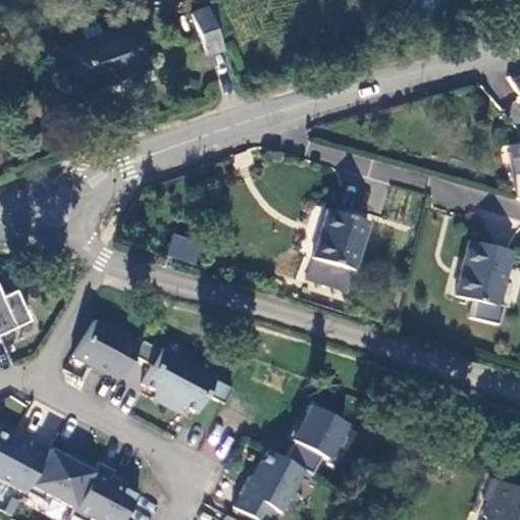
[(195,14),(210,53),(226,47),(211,7),(195,14)]
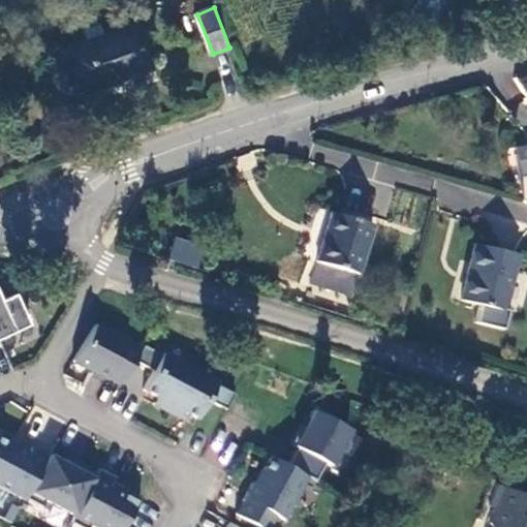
[(67,52),(82,91),(152,65),(137,26),(67,52)]
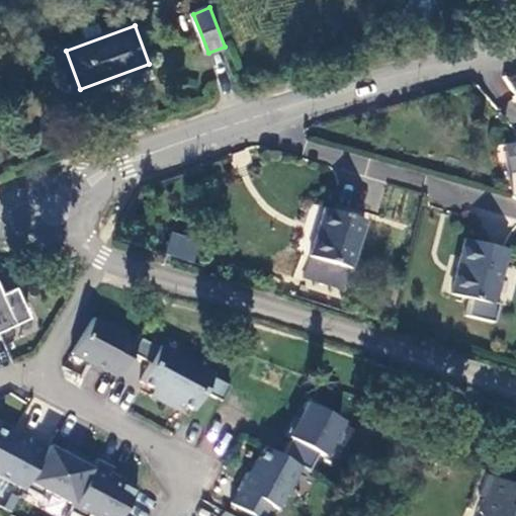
[(515,146),(505,149),(513,193),(515,192),(515,146)]
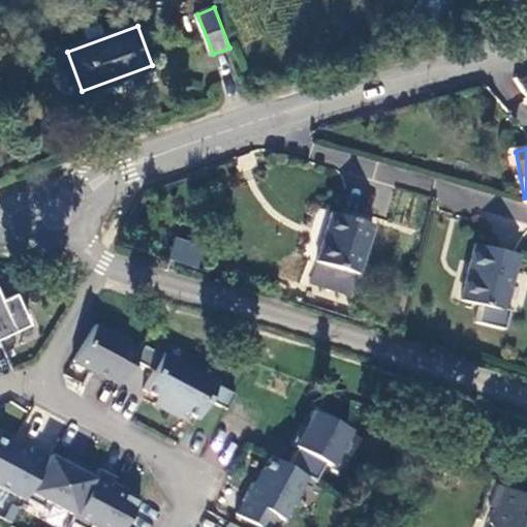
[(346,205),(324,277),(367,289),(389,217),(346,205)]
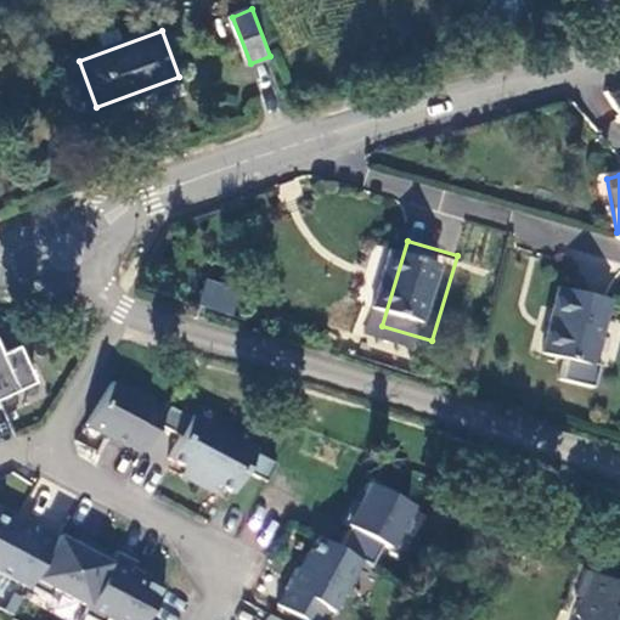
[(209,276),(201,302),(236,314),(244,288),(209,276)]
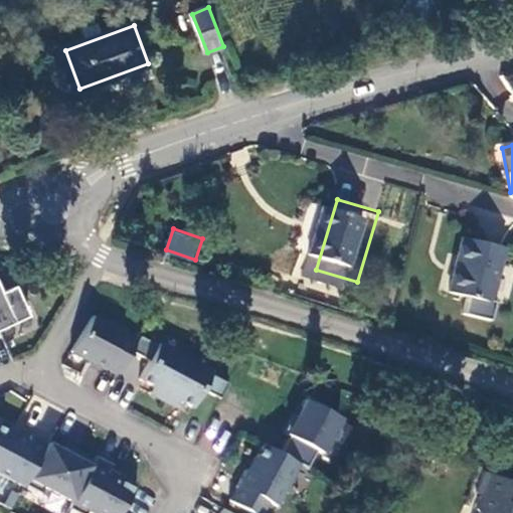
[(505,246),(462,235),(448,290),(469,295),(464,312),(490,319),(494,302),(491,301),(505,246)]
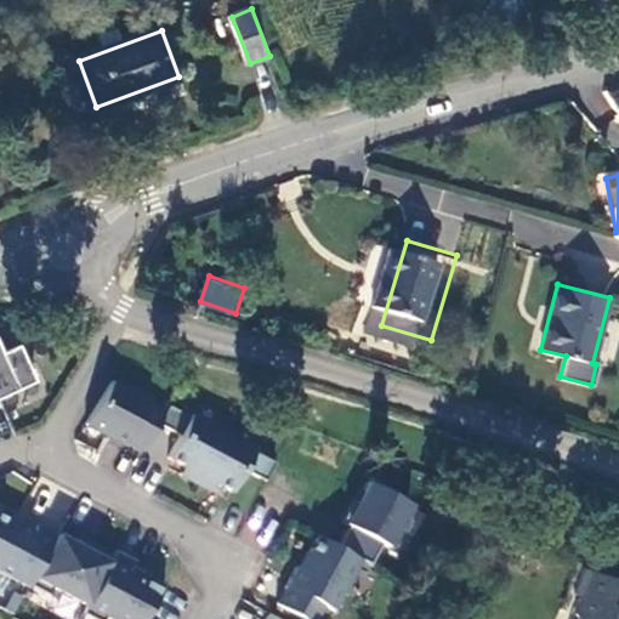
[(0,344),(0,397),(3,396),(3,395),(15,388),(15,391),(37,380),(20,344),(4,352),(0,344)]
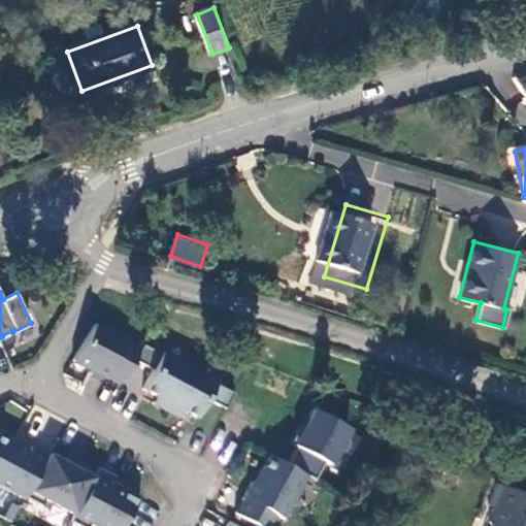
[(127,336),(94,320),(73,358),(107,375),(109,371),(123,379),(140,347),(126,339),(127,336)]
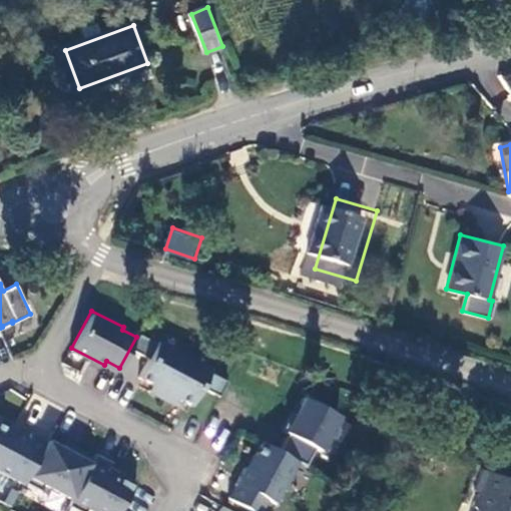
[(144,335),(136,350),(149,356),(140,374),(153,381),(149,389),(162,396),(185,353),(157,339),(156,341),(144,335)]
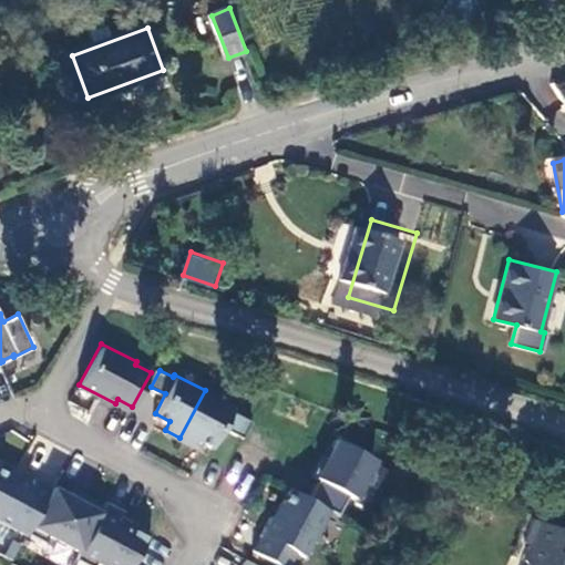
[(233,404),(205,390),(180,438),(194,444),(198,437),(213,444),(224,424),(237,431),(246,415),(232,408),(233,404)]
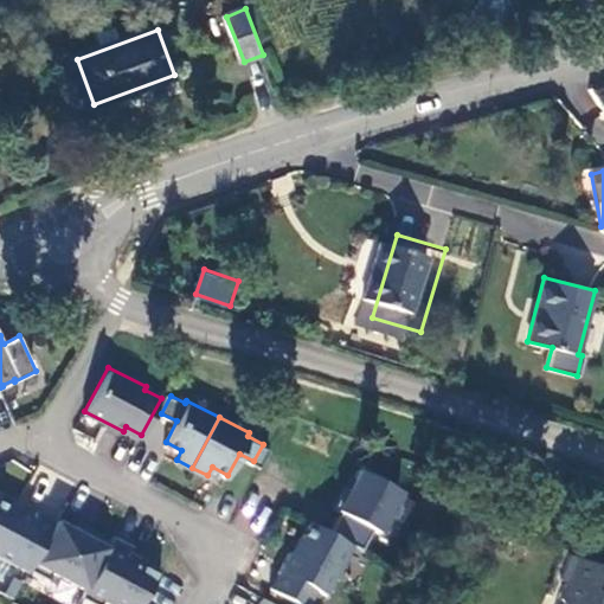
[(329,531),(353,543),(361,548),(372,528),(378,531),(399,490),(383,481),(385,477),(361,464),(349,487),(346,484),(334,506),(341,509),(329,531)]
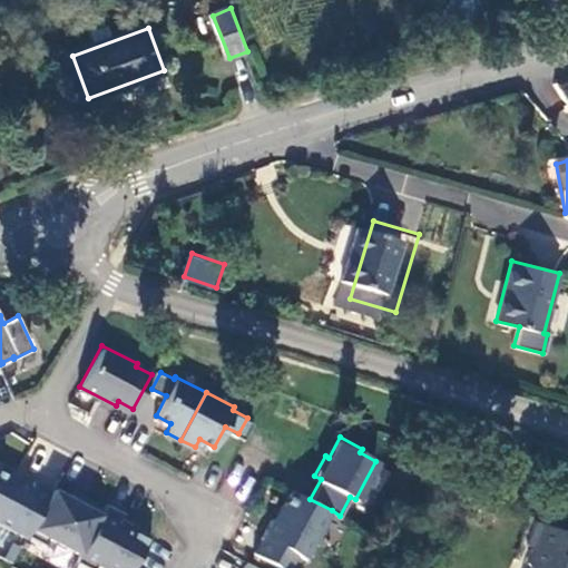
[(0,526),(30,542),(33,537),(56,496),(39,487),(35,493),(0,475),(0,526)]
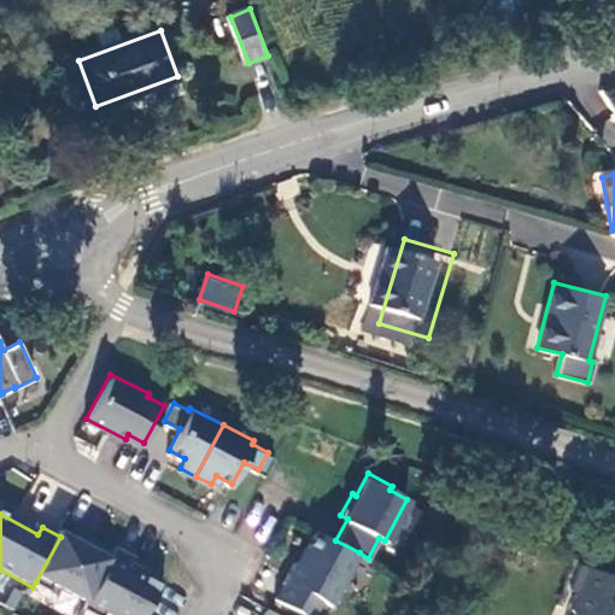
[(60,537),(36,581),(56,591),(59,585),(93,603),(119,554),(86,536),(88,529),(70,519),(60,537)]
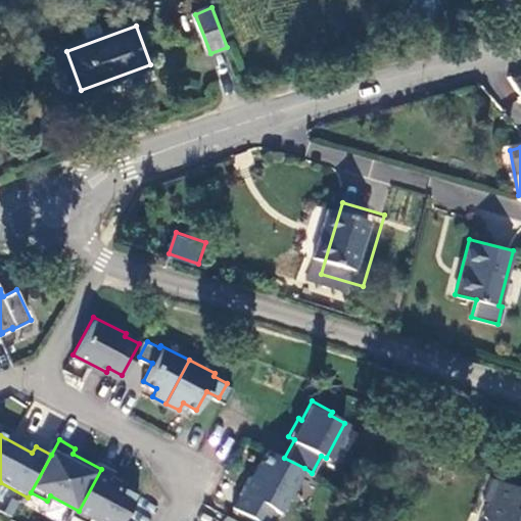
[(284,458),(267,448),(252,476),(249,475),(233,507),(259,520),(265,520),(273,508),(281,512),(304,468),(284,458)]
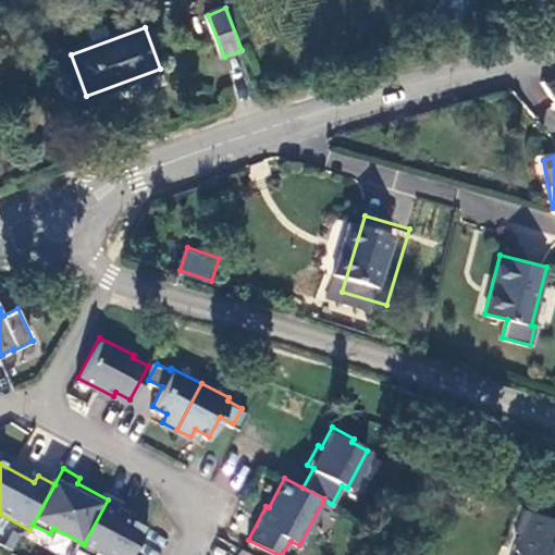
[(111,494),(108,500),(84,544),(79,551),(87,554),(100,554),(101,554),(102,554),(135,554),(155,525),(125,509),(127,504),(111,494)]
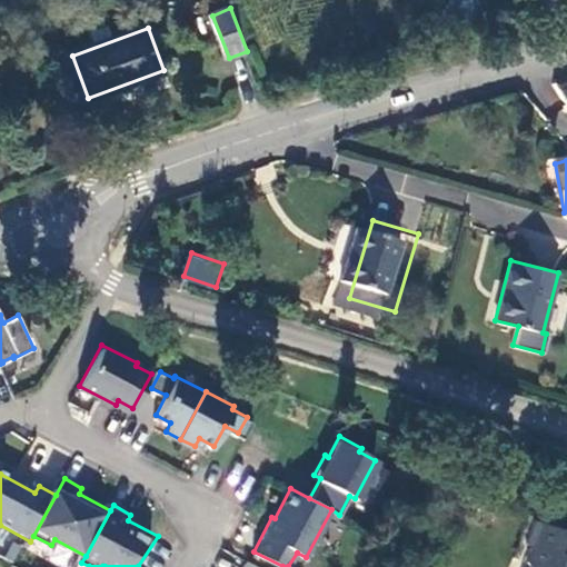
[(566,531),(533,520),(524,543),(530,545),(524,560),(526,566),(566,566),(566,531)]
